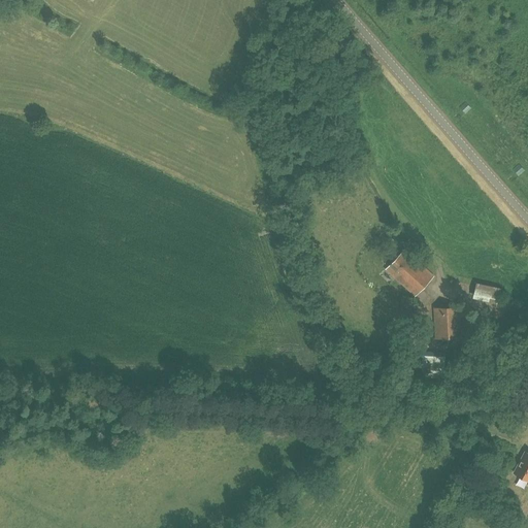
[(465,102),(459,108),(465,114),(471,108),(465,102)]
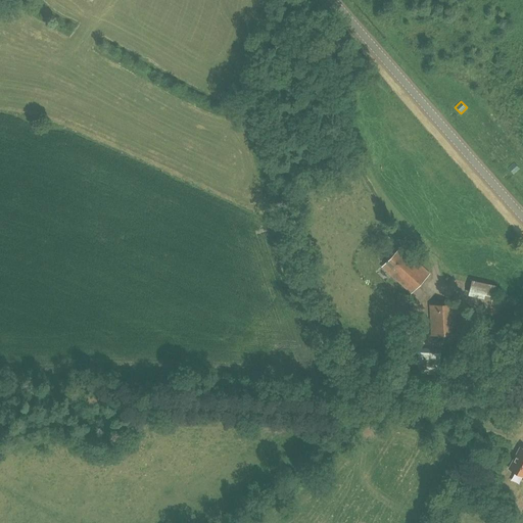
[(514,162),(508,169),(514,175),(520,170),(514,162)]
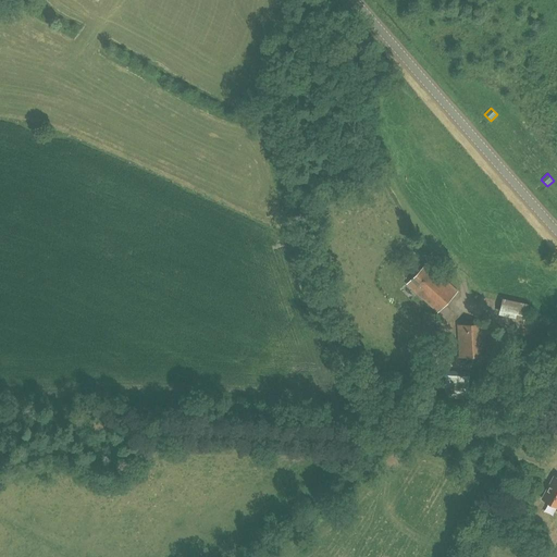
[(426,263),(408,284),(438,311),(457,291),(426,263)]
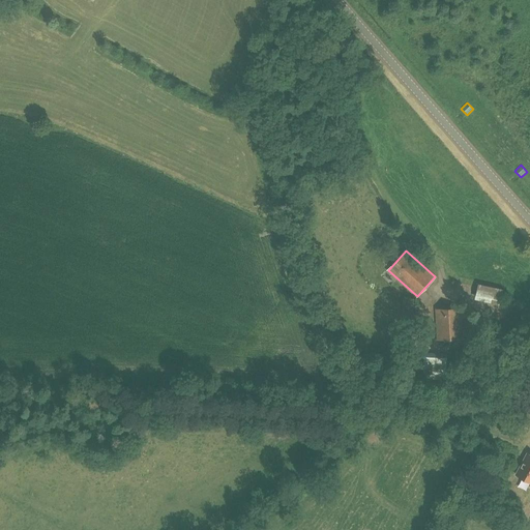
[(462,308),(436,310),(437,340),(463,337),(462,308)]
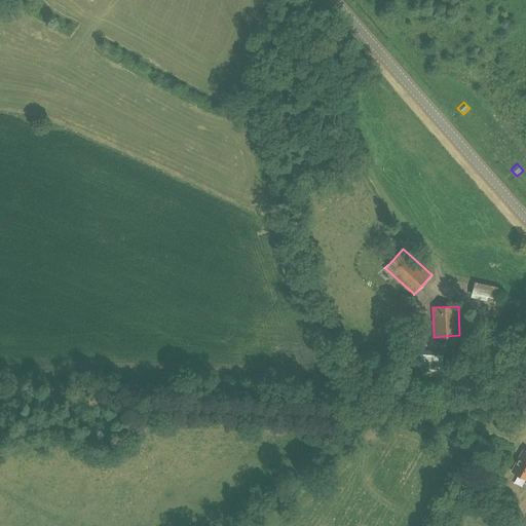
[(525,451),(523,450),(512,472),(525,478),(525,451)]
